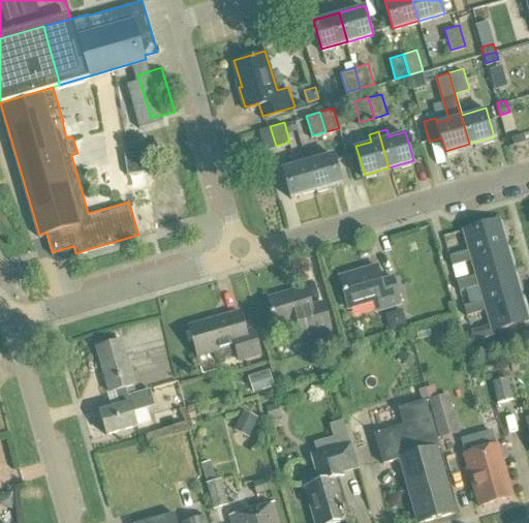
[(524,131),(511,135),(514,143),(526,140),(524,131)]
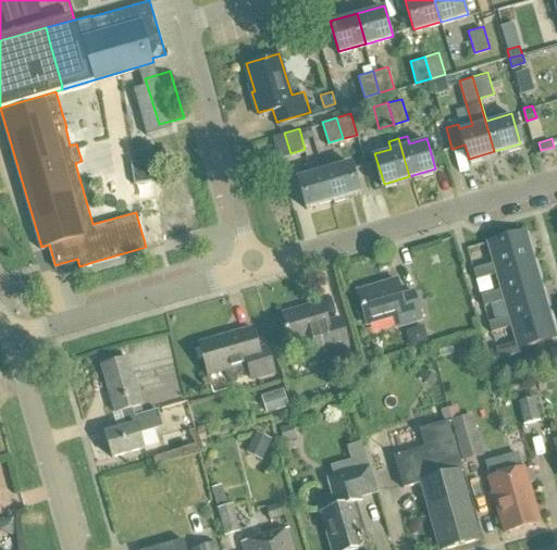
[(149,158),(136,159),(131,160),(134,180),(135,180),(151,178),(149,158)]
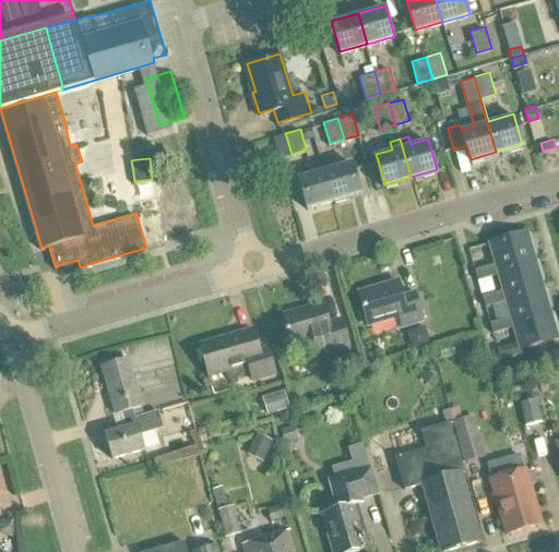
[(351,162),(324,169),(333,200),(359,192),(351,162)]
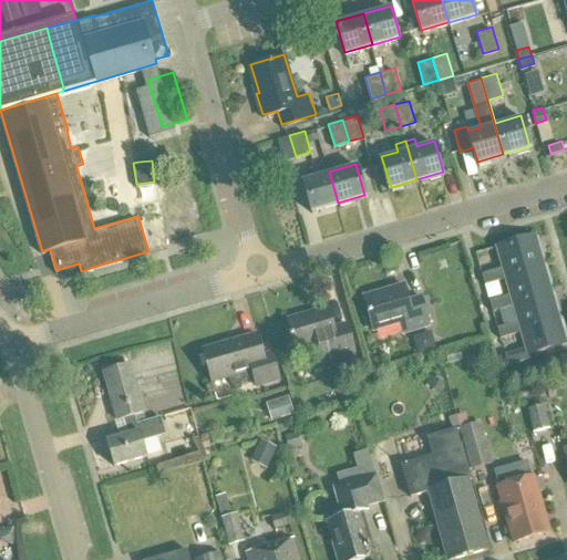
[(338,203),(329,172),(317,175),(315,166),(306,168),(308,177),(302,179),(311,210),(338,203)]
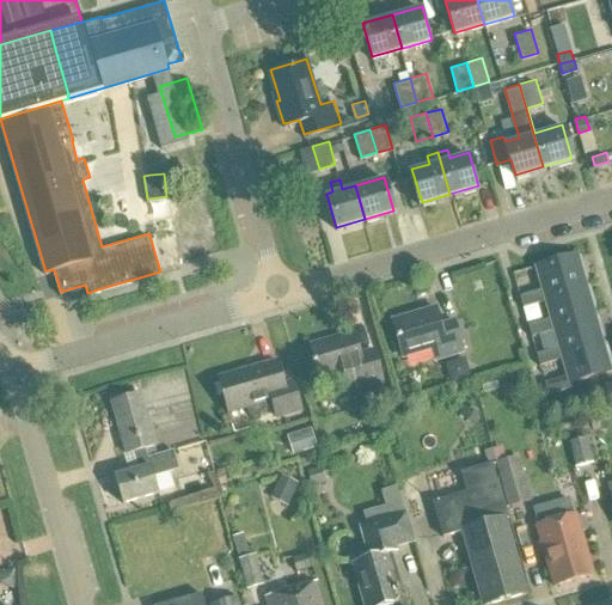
[(532,301),(546,298),(545,292),(585,280),(576,251),(536,263),(543,286),(528,291),(532,301)]
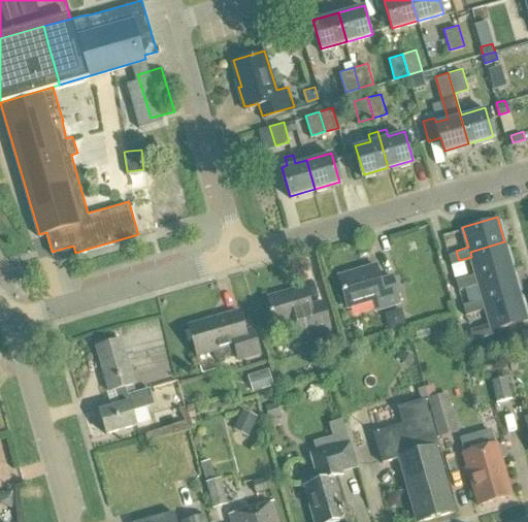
[(466,286),(479,282),(477,278),(513,267),(504,241),(470,252),(471,257),(475,272),(463,275),(466,286)]
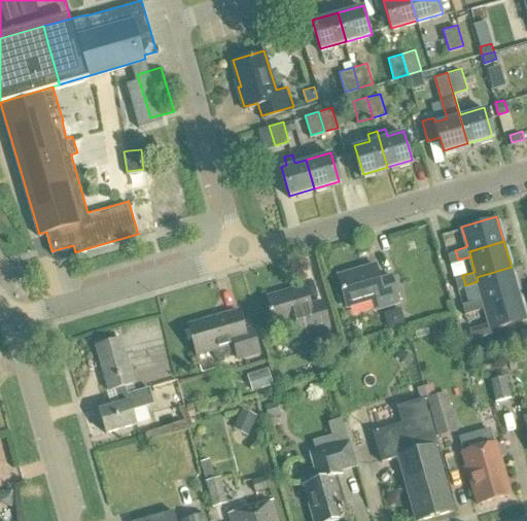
[(375,306),(398,299),(391,273),(379,277),(375,262),(338,273),(347,305),(372,298),(375,306)]
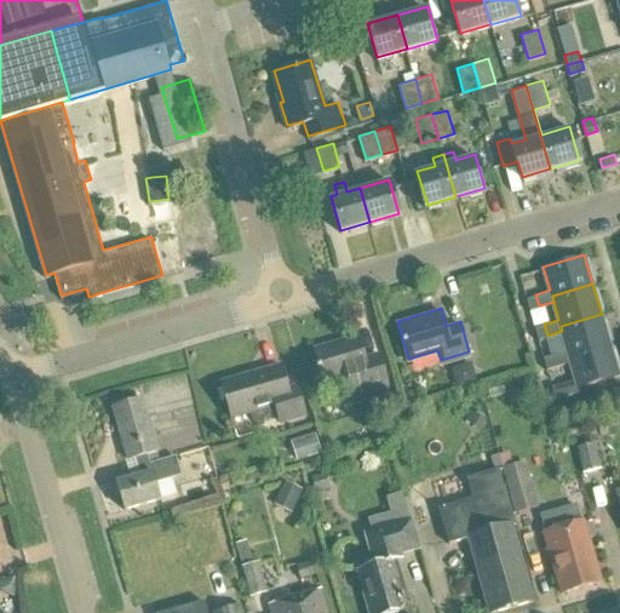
[(556,365),(570,361),(569,355),(610,344),(602,314),(561,326),(562,331),(567,349),(552,353),(556,365)]
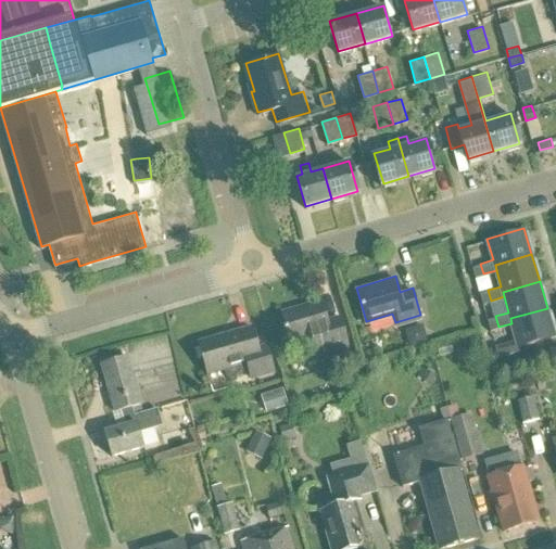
[(328,354),(326,348),(348,342),(340,314),(327,318),(321,298),(281,309),(290,340),(301,336),(307,360),(328,354)]
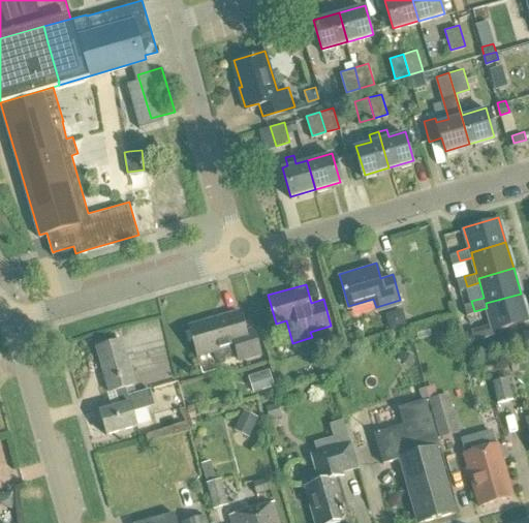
[(486,303),(487,308),(491,322),(478,327),(481,336),(496,332),(495,328),(528,318),(521,294),(486,303)]
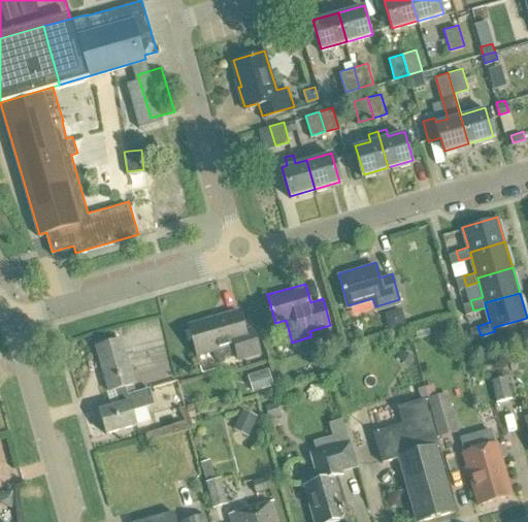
[(390,324),(405,320),(401,303),(386,306),(390,324)]
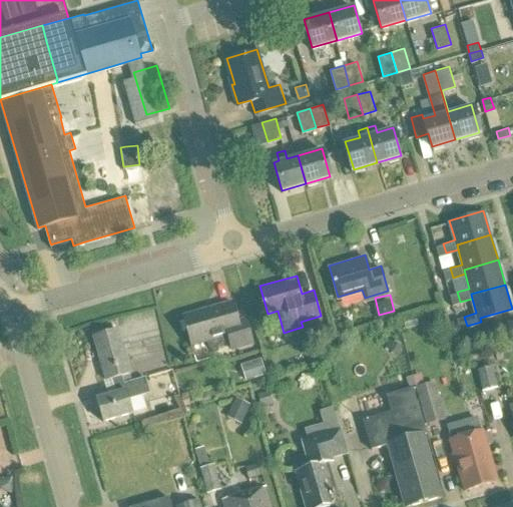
[(222,334),(226,333),(230,348),(253,341),(246,315),(237,317),(232,300),(183,314),(191,344),(206,339),(209,346),(212,348),(223,344),(224,341),(222,334)]
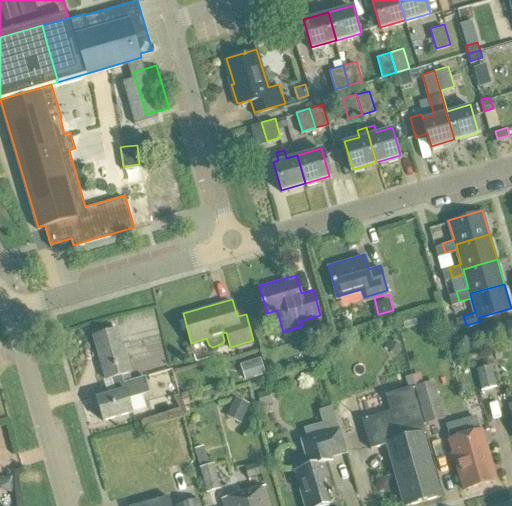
[(94,333),(95,338),(106,377),(111,375),(113,383),(132,378),(129,370),(130,370),(117,326),(94,333)]
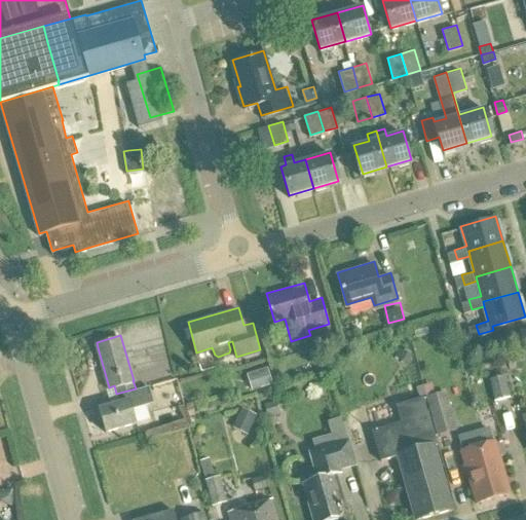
[(400,345),(395,354),(407,362),(412,355),(405,348),(400,345)]
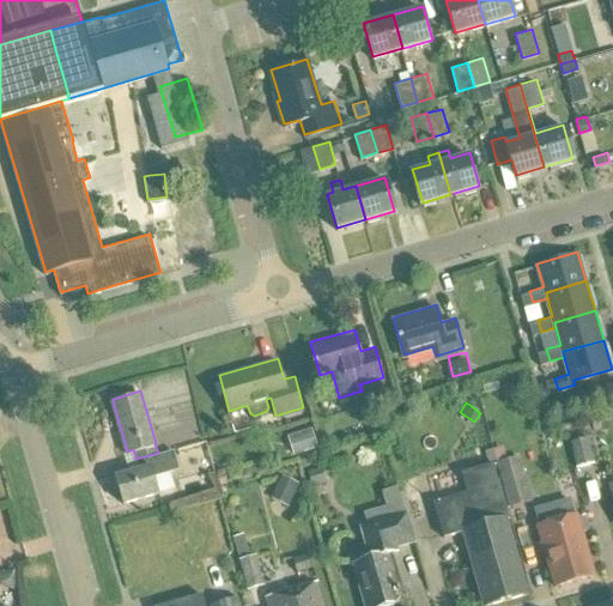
[(311,424),(289,432),(295,453),(319,444),(311,424)]
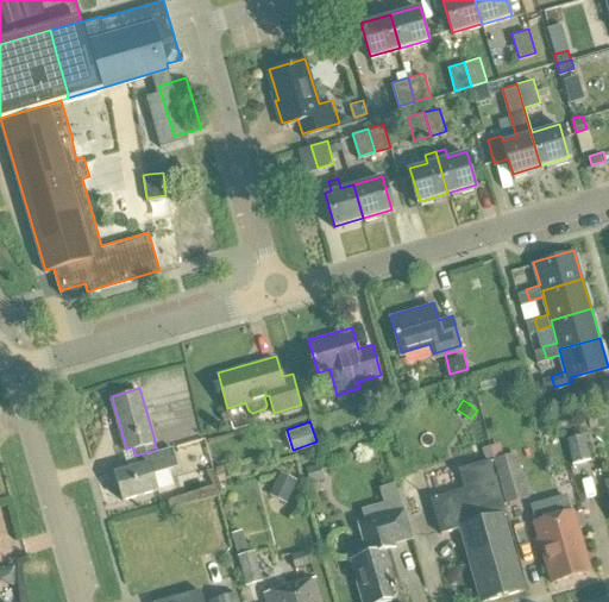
[(573,463),(590,459),(584,433),(566,438),(573,463)]
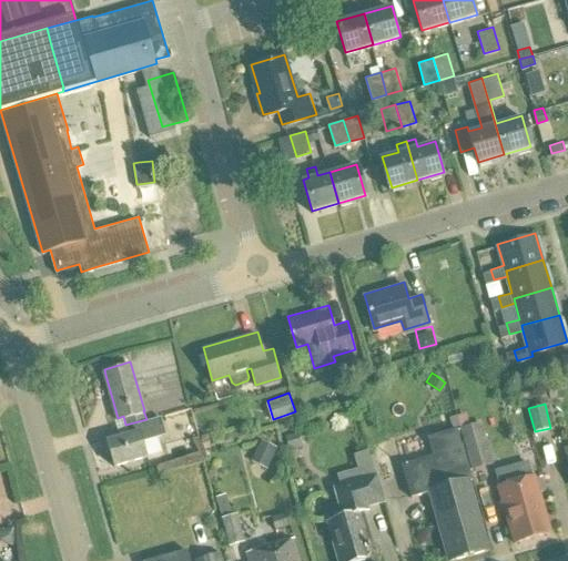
[(146,419),(125,425),(129,434),(108,439),(114,463),(148,455),(142,438),(166,431),(161,415),(146,419)]
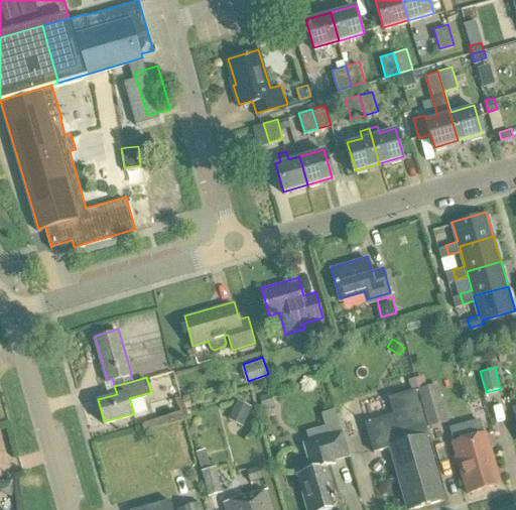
[(416,387),(427,425),(448,419),(437,381),(416,387)]
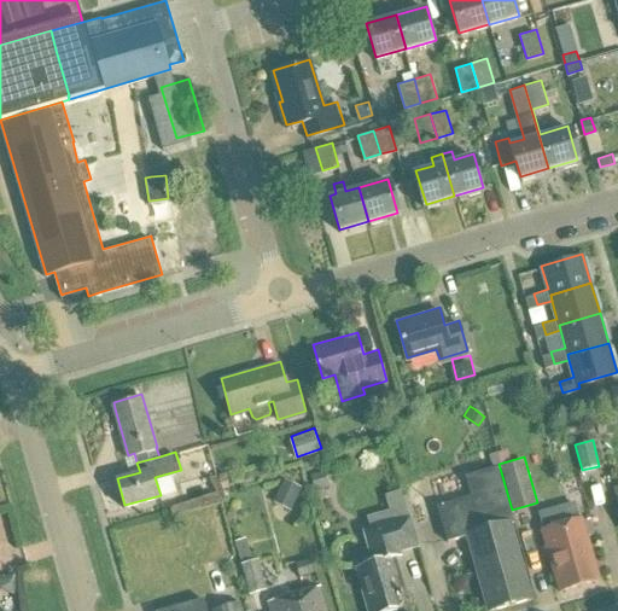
[(470,494),(438,502),(448,537),(467,533),(483,587),(487,586),(493,607),(529,597),(508,521),(513,519),(503,481),(501,481),(496,464),(464,473),(470,494)]
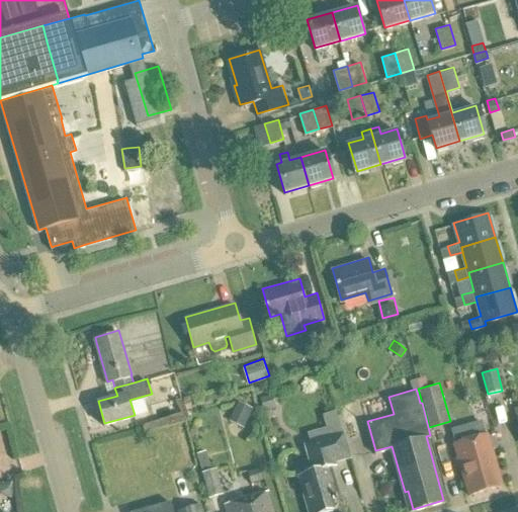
[(272,392),(261,395),(264,408),(276,405),(272,392)]
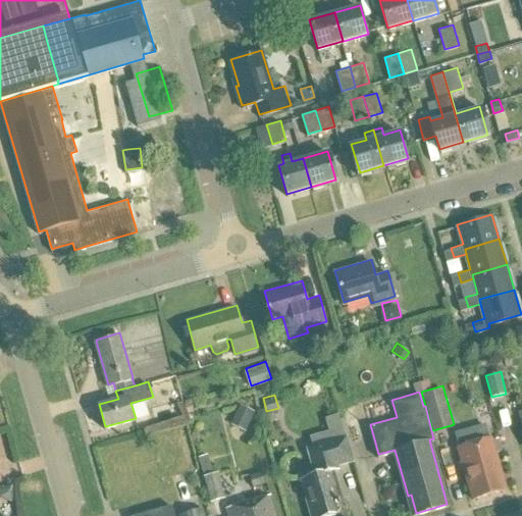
[(240,402),(230,421),(246,428),(255,409),(240,402)]
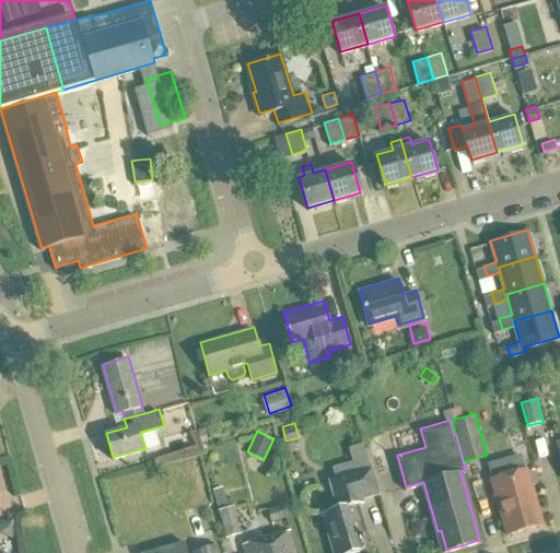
[(353,459),(333,466),(336,477),(372,467),(364,442),(349,446),(353,459)]
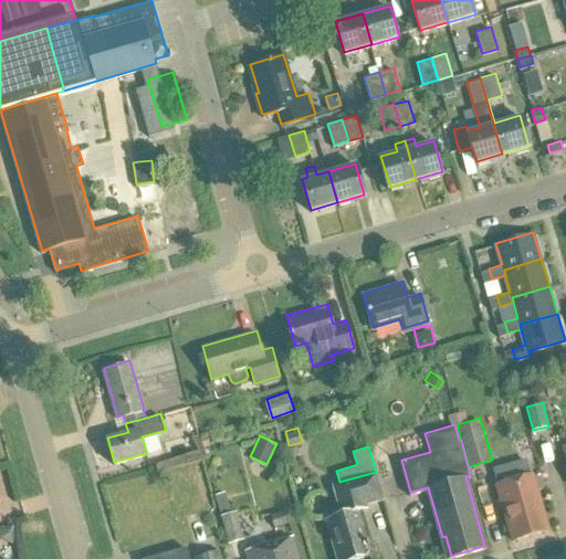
[(383,497),(376,472),(339,482),(344,498),(342,498),(346,512),(327,517),(339,558),(349,558),(362,556),(362,555),(365,555),(368,547),(367,545),(368,545),(364,527),(366,527),(360,508),(367,506),(366,503),(383,497)]
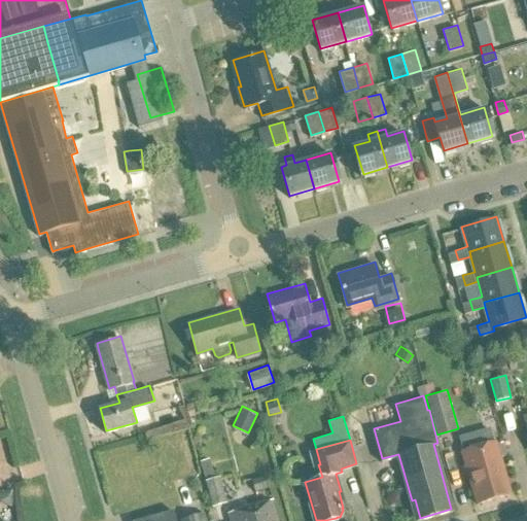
[(510,492),(495,442),(462,451),(478,501),(510,492)]
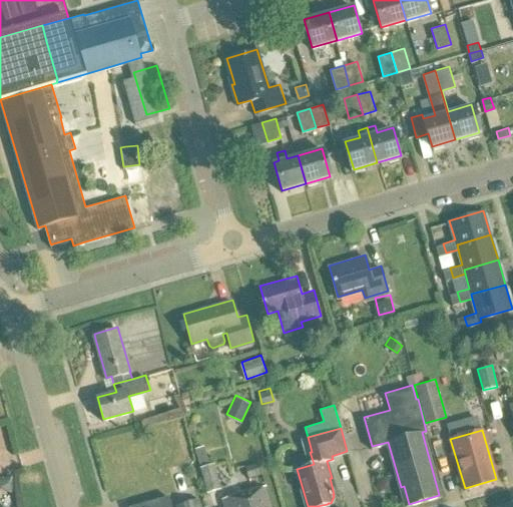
[(195,446),(201,467),(207,492),(221,488),(215,463),(209,464),(204,444),(195,446)]
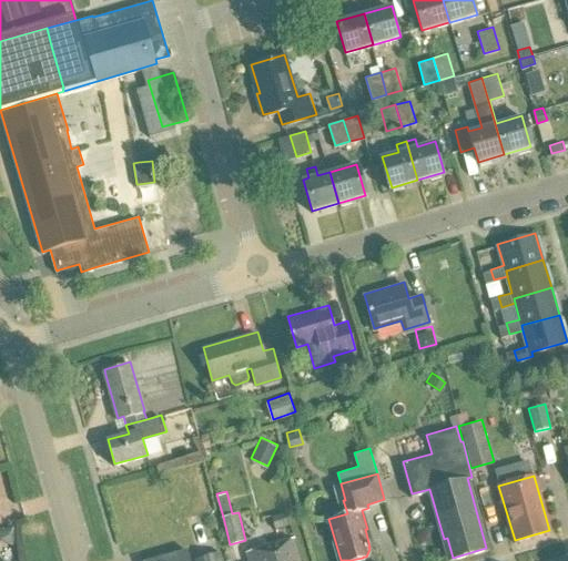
[(287,511),(272,514),(275,527),(291,523),(287,511)]
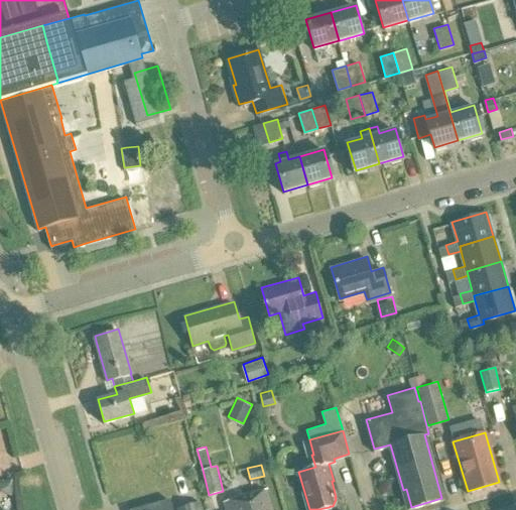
[(273,509),(267,488),(224,500),(226,509),(273,509)]
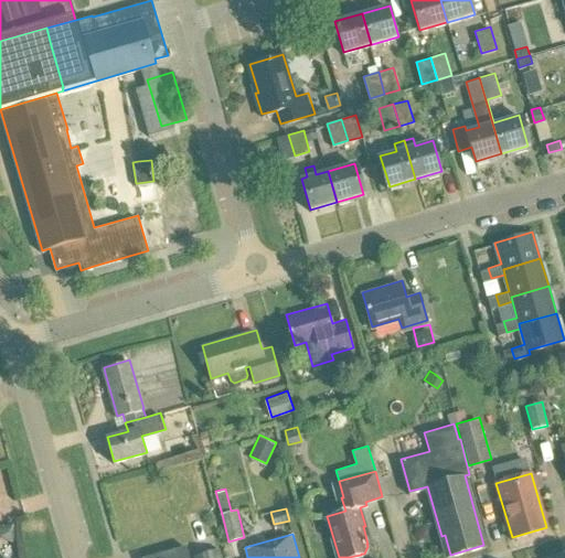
[(189,557),(185,545),(141,557),(222,557),(219,547),(194,555),(194,557),(189,557)]
